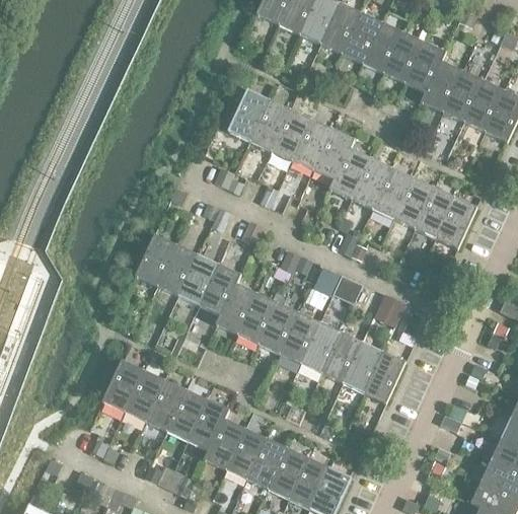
[(278,22),(288,0),(263,0),(256,13),(278,22)]
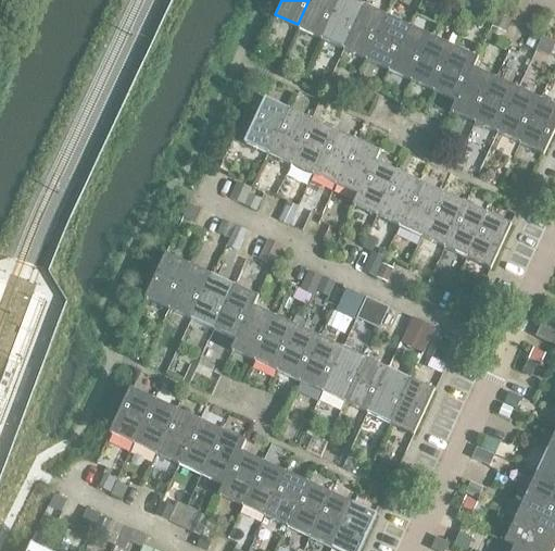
[(320,35),(336,0),(308,0),(298,24),(320,35)]
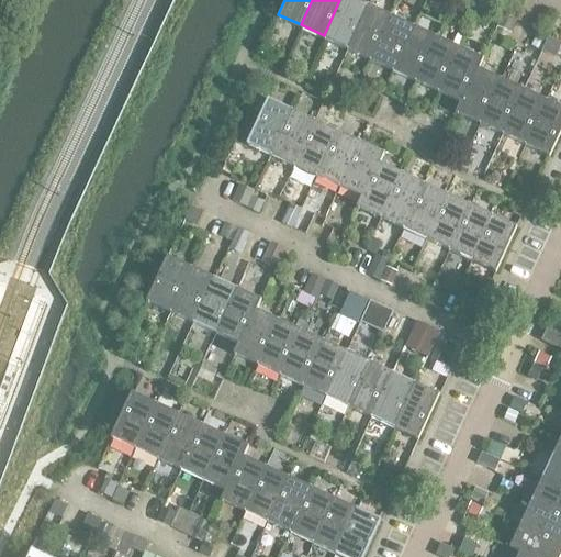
[(347,45),(367,2),(361,0),(339,0),(324,35),(347,45)]
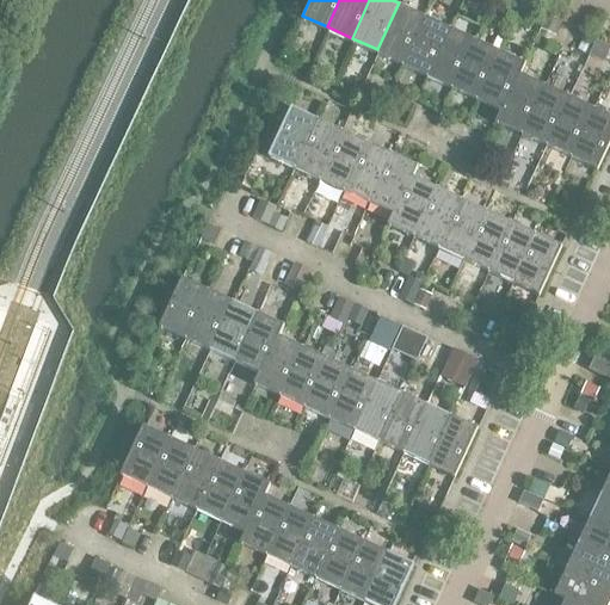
[(401,61),(424,14),(399,2),(377,49),(401,61)]
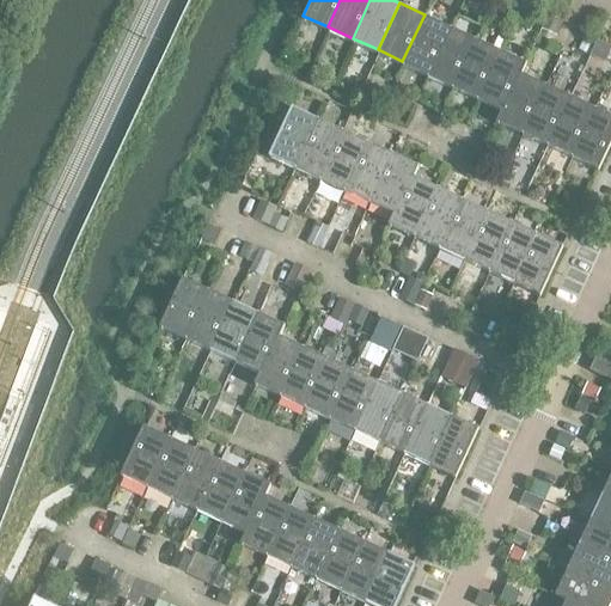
[(547,11),(541,25),(555,32),(562,18),(547,11)]
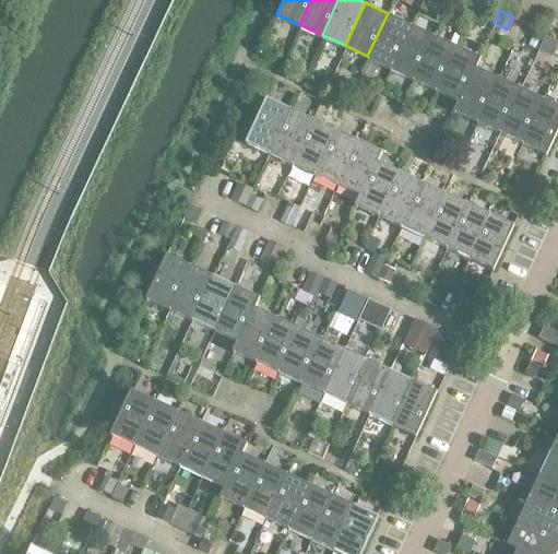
[(390,67),(410,24),(388,13),(367,56),(390,67)]
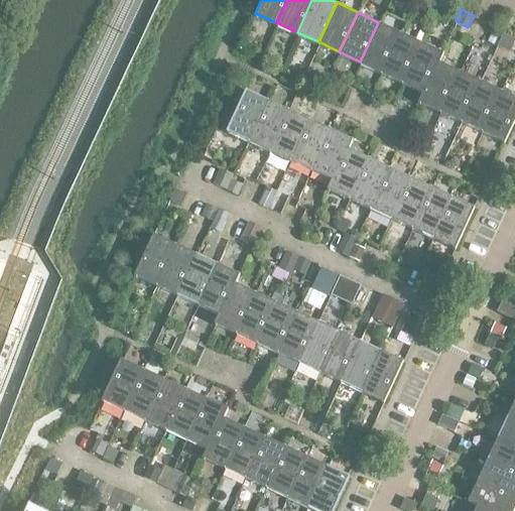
[(381,71),(399,31),(378,22),(360,61),(381,71)]
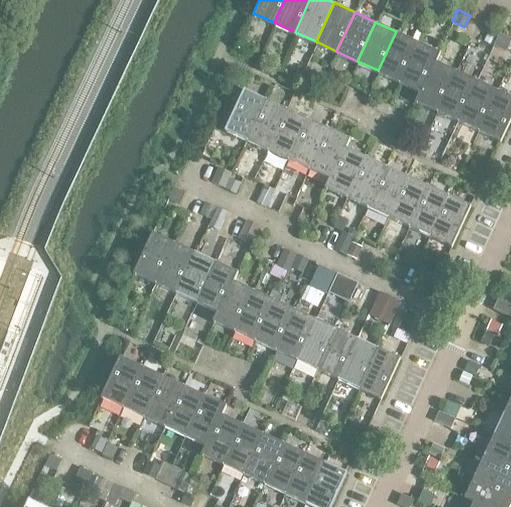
[(488,26),(483,38),(493,42),(498,31),(488,26)]
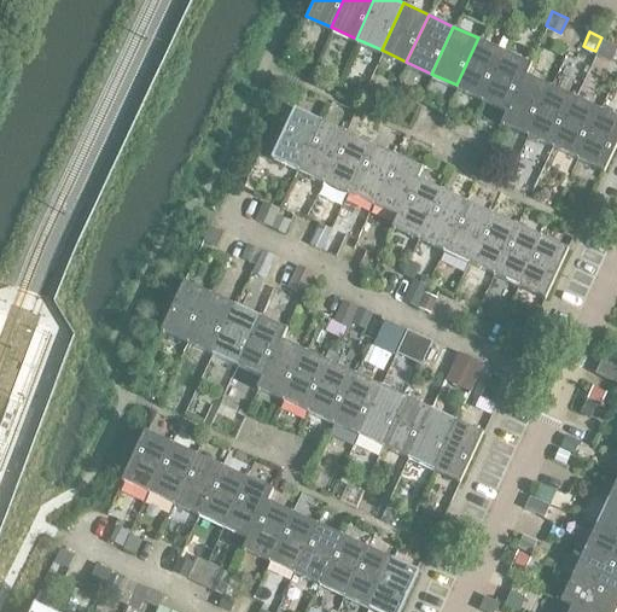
[(482,97),(504,50),(478,38),(457,85),(482,97)]
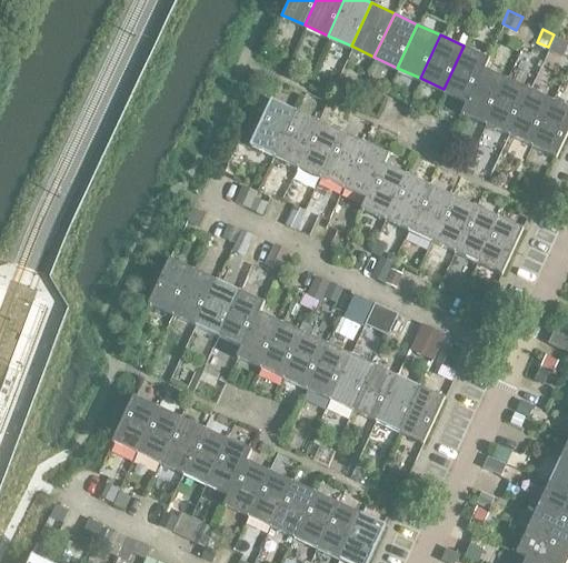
[(548,47),(547,48),(561,54),(567,40),(554,34),(548,47)]
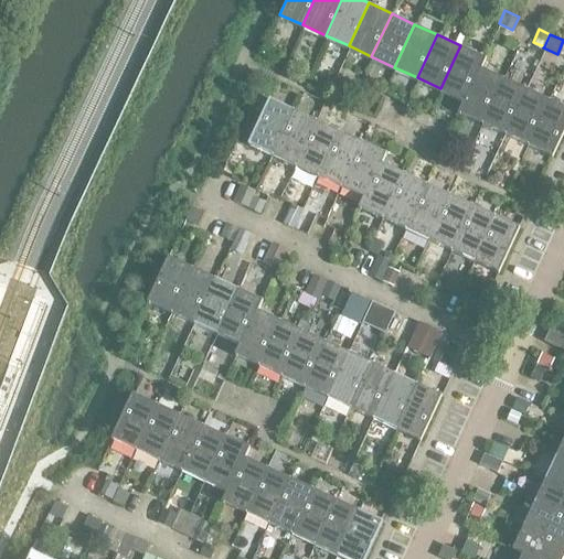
[(479,65),(479,66),(483,56),(460,45),(440,88),(463,99),(464,99),(479,65)]
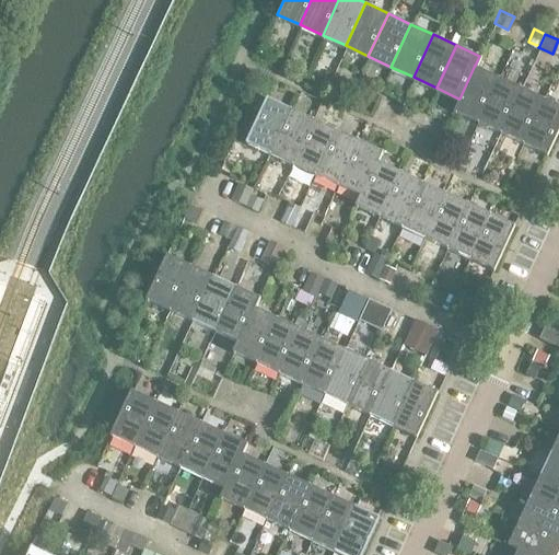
[(478,119),(499,77),(475,66),(475,65),(459,99),(458,99),(454,108),(478,119)]
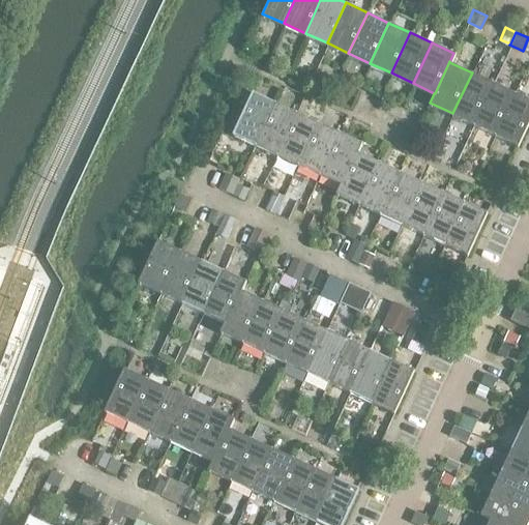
[(474,123),(493,82),(472,73),(452,113),(474,123)]
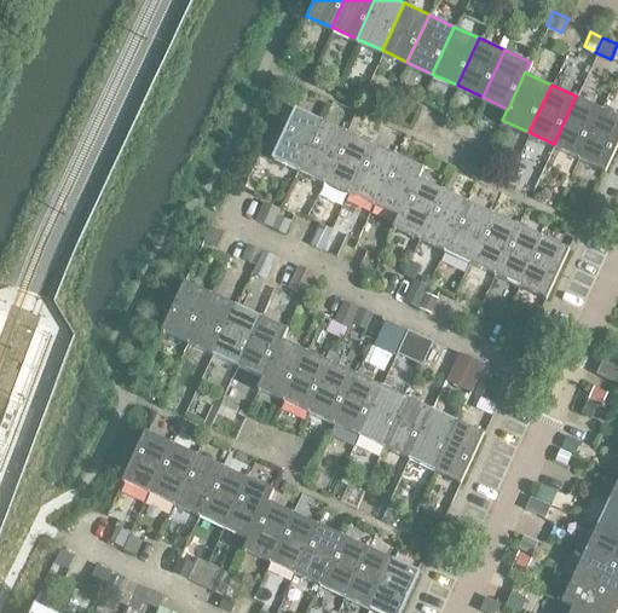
[(579,156),(601,108),(576,96),(554,144),(579,156)]
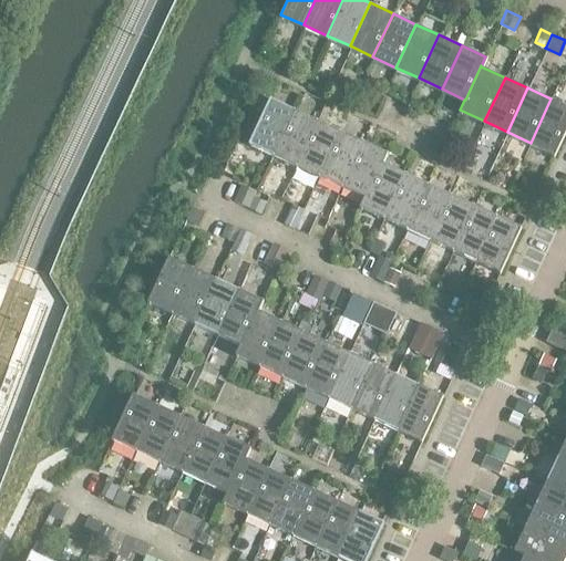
[(271,152),(291,110),(269,99),(248,142),(271,152)]
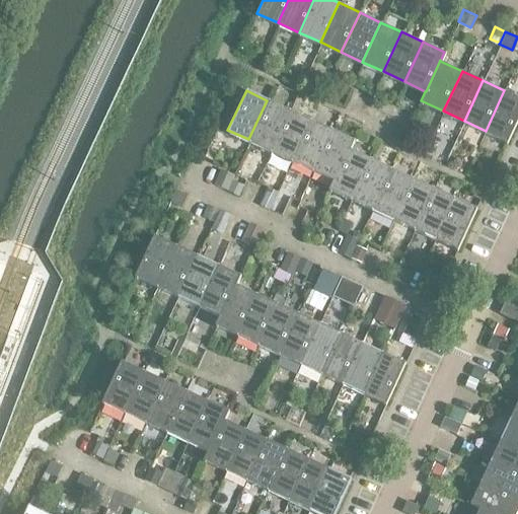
[(507,140),(517,115),(517,96),(504,90),(486,131),(507,140)]
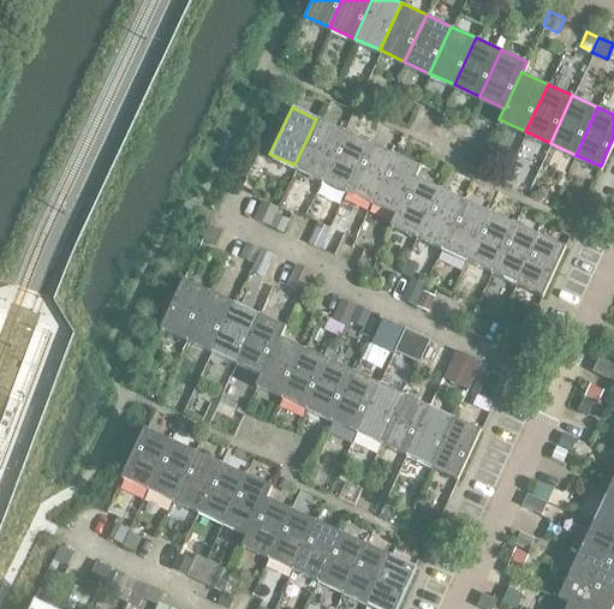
[(320,177),(341,130),(316,119),(294,165),(320,177)]
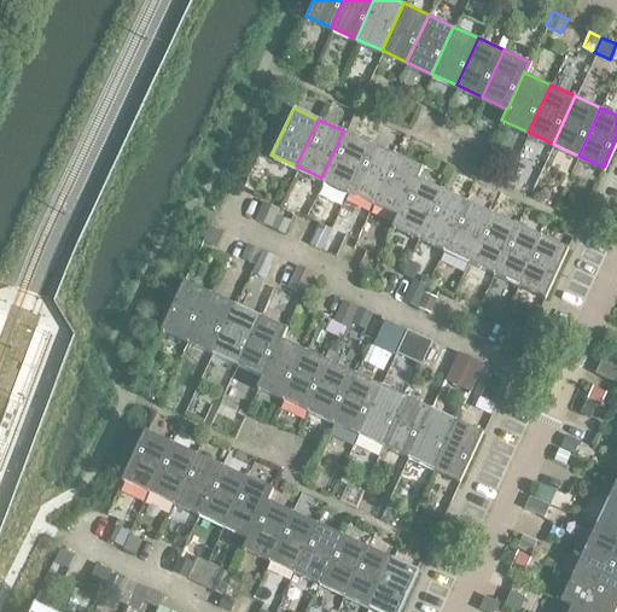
[(347,190),(368,143),(343,130),(321,178),(347,190)]
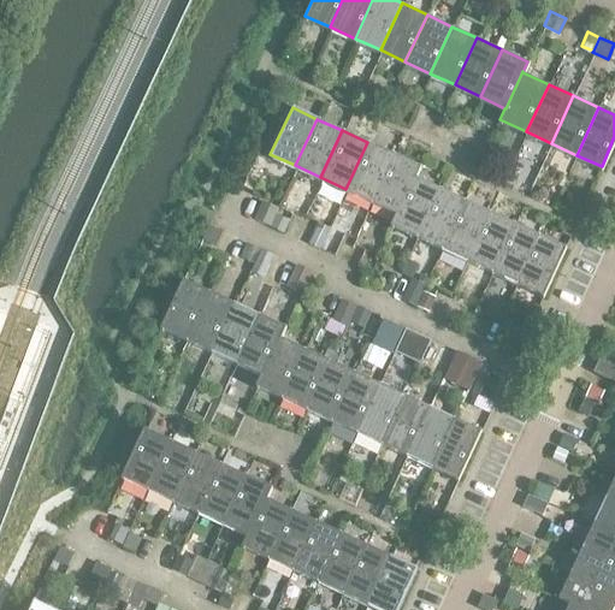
[(370,201),(392,154),(367,142),(346,189),(370,201)]
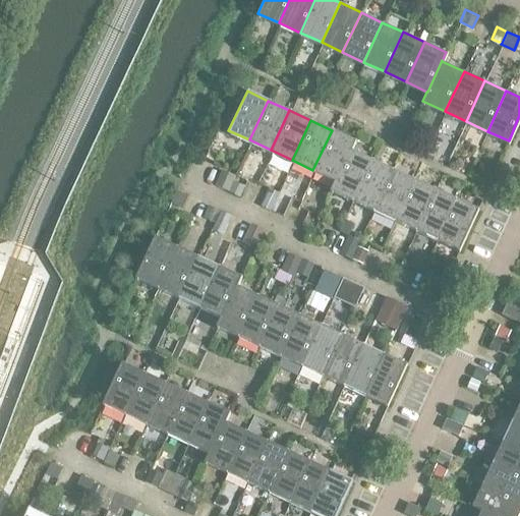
[(354,140),(332,130),(312,170),(334,180),(335,180),(349,149),(350,149),(354,140)]
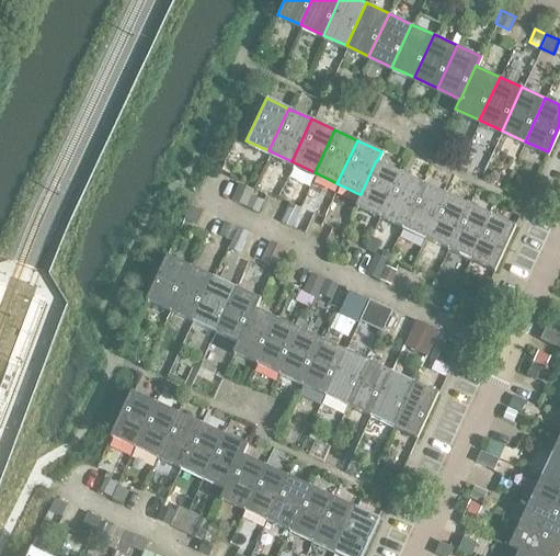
[(380,214),(400,171),(377,160),(376,160),(361,194),(360,194),(356,203),(380,214)]
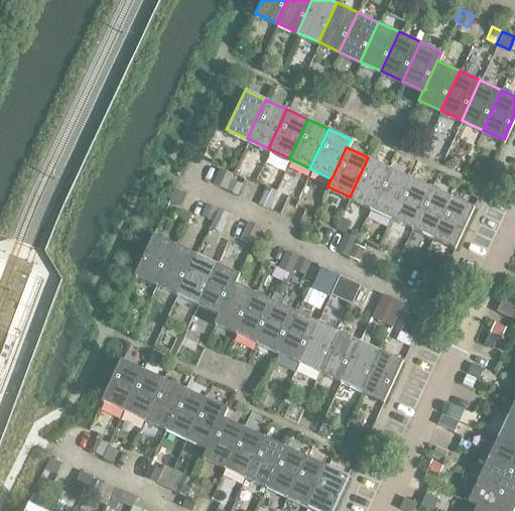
[(389,167),(368,157),(350,197),(370,207),(389,167)]
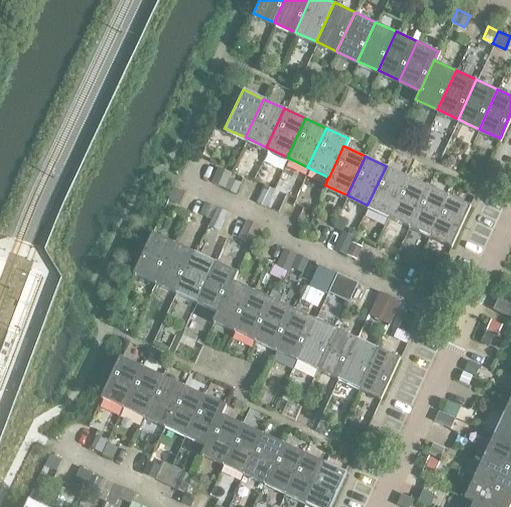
[(218,163),(211,179),(225,185),(229,175),(232,170),(218,163)]
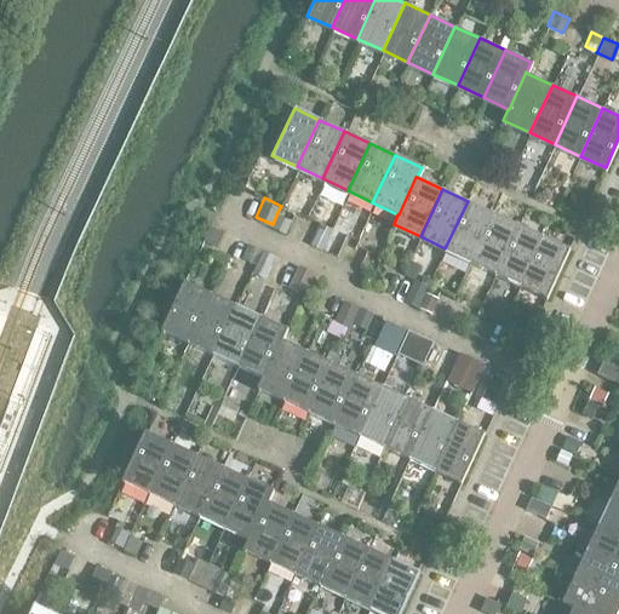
[(470,260),(493,213),(468,201),(445,248),(470,260)]
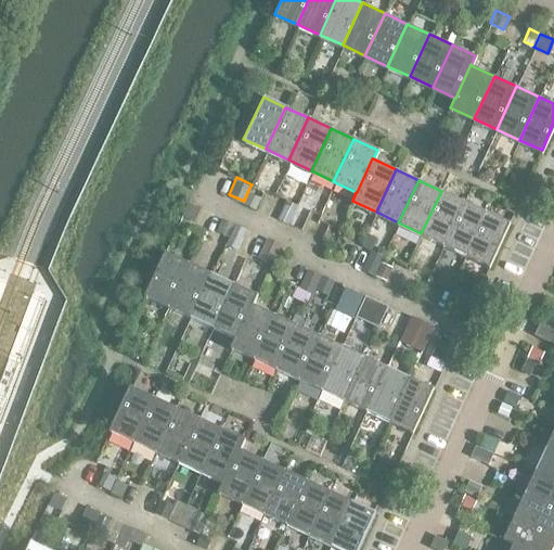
[(248,190),(244,201),(255,206),(260,195),(248,190)]
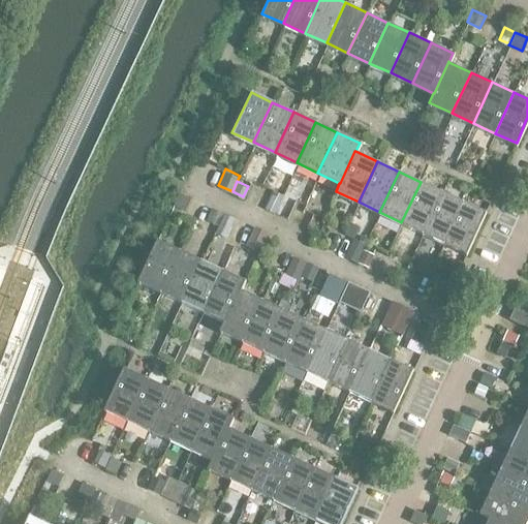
[(423,233),(441,191),(421,182),(401,222),(423,233)]
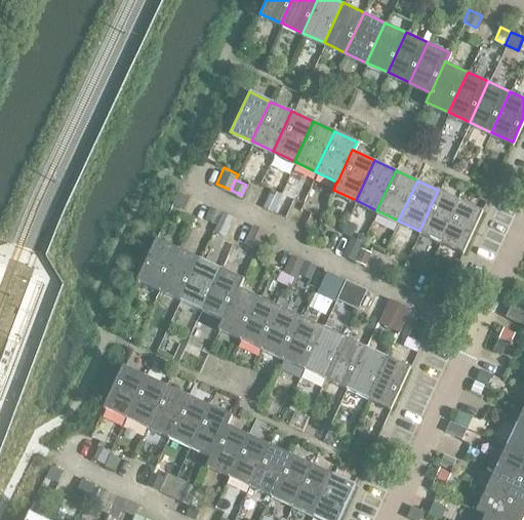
[(271,187),(264,204),(273,208),(280,191),(271,187)]
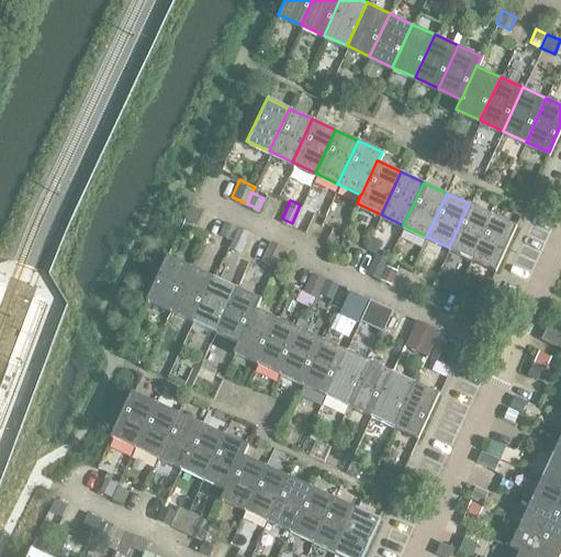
[(191,201),(184,215),(197,221),(203,207),(191,201)]
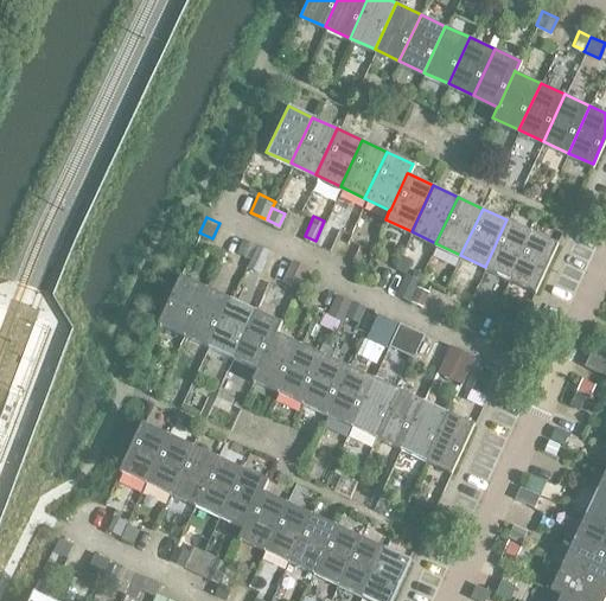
[(510,277),(531,231),(506,219),(485,267),(510,277)]
